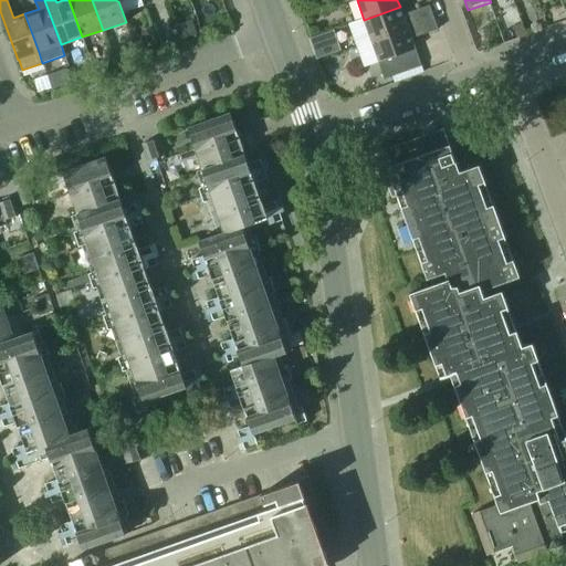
[(404,17),(400,7),(364,20),(371,41),(407,28),(406,23),(418,19),(421,29),(436,24),(429,8),(404,17)]
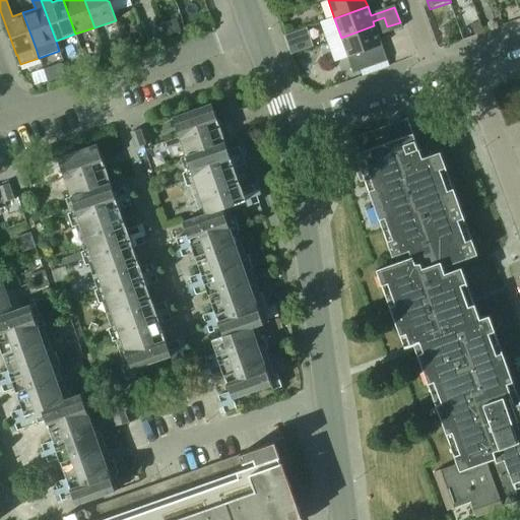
[(402,29),(400,22),(387,26),(384,17),(373,21),(374,25),(341,38),(348,58),(354,56),(361,72),(387,63),(378,38),(402,29)]
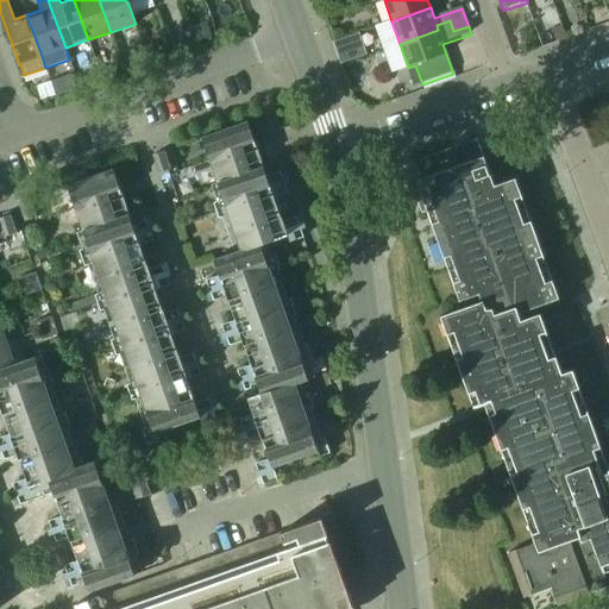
[(562,25),(552,29),(557,41),(566,37),(562,25)]
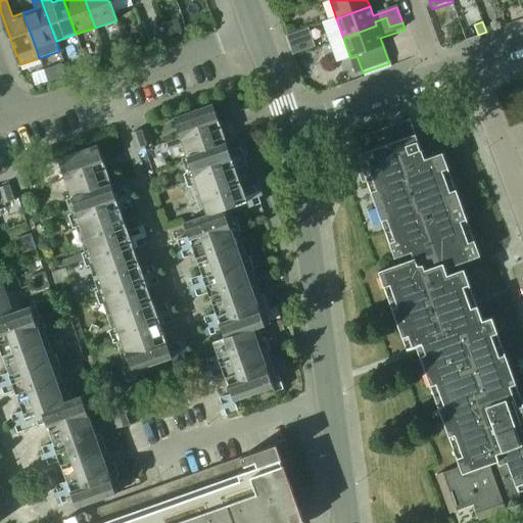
[(306,36),(293,40),(296,49),(310,45),(306,36)]
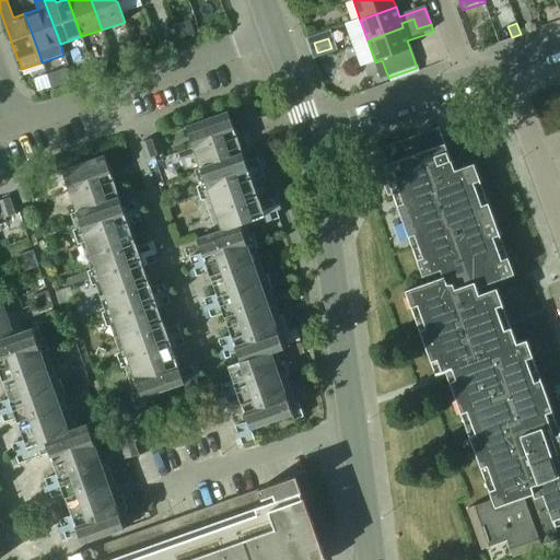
[(144,50),(141,39),(133,43),(137,53),(144,50)]
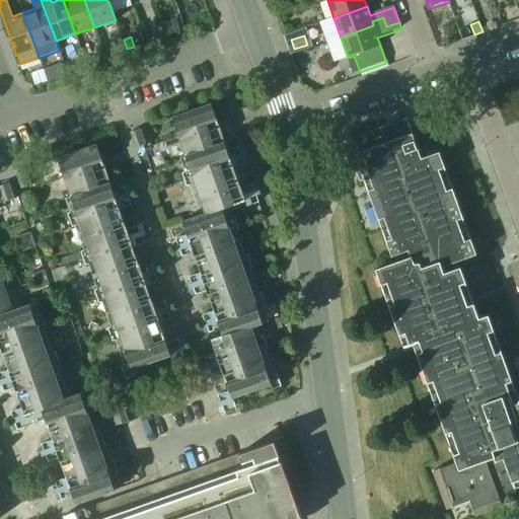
[(179,137),(218,123),(211,103),(172,118),(179,137)]
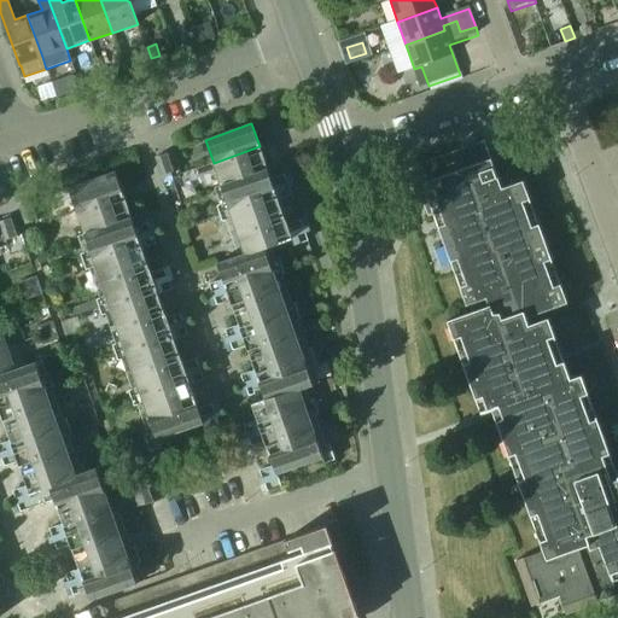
[(268,169),(260,146),(214,163),(221,186),(268,169)]
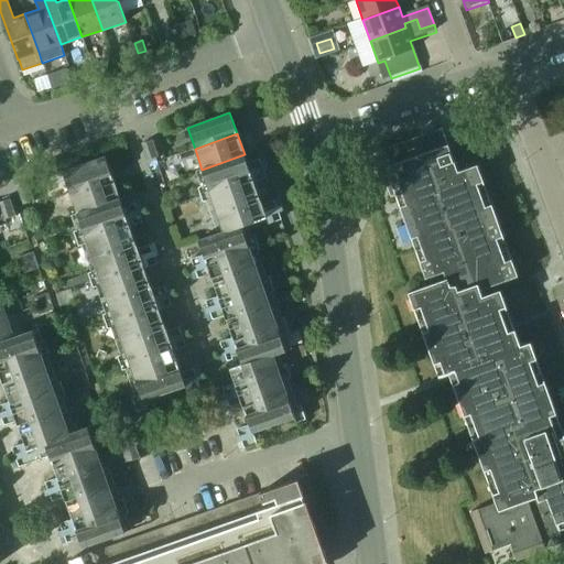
[(160,147),(156,138),(142,143),(145,151),(160,147)]
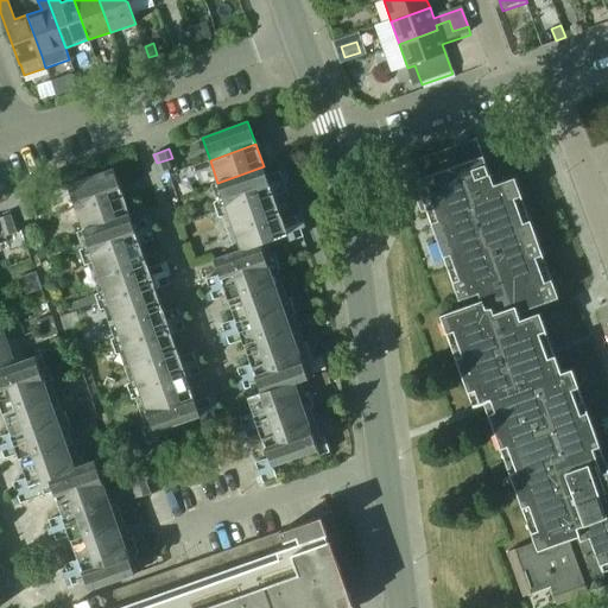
[(157,163),(160,172),(176,166),(172,158),(157,163)]
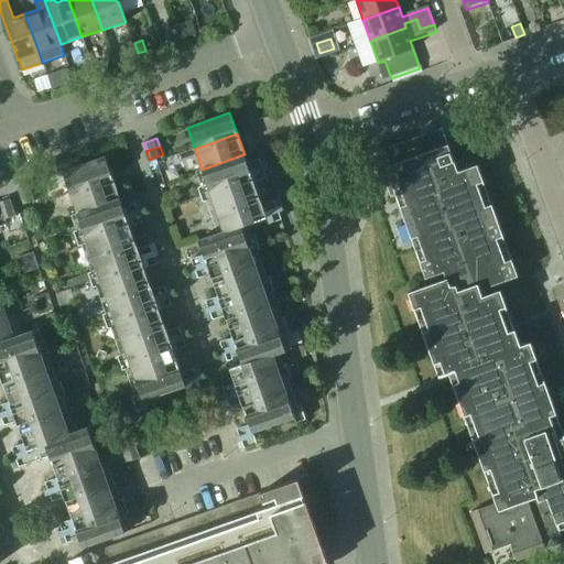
[(457,171),(453,161),(431,169),(424,152),(386,166),(425,279),(444,272),(446,279),(408,292),(438,378),(449,373),(496,502),(470,511),(486,553),(511,544),(517,560),(545,550),(543,542),(553,539),(551,534),(563,529),(563,429),(531,339),(521,344),(501,290),(507,286),(505,279),(518,274),(476,163),(457,171)]
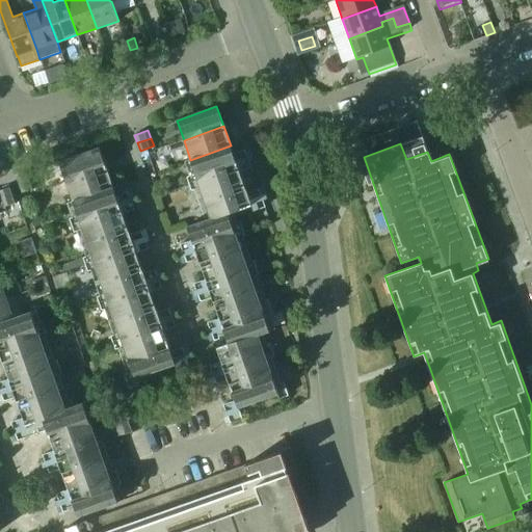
[(211,218),(228,213),(250,205),(253,211),(265,207),(263,202),(268,201),(263,187),(247,193),(239,171),(251,167),(249,163),(254,161),(249,149),(240,152),(241,154),(234,156),(231,145),(190,160),(195,174),(187,177),(191,190),(200,187),(211,218)]
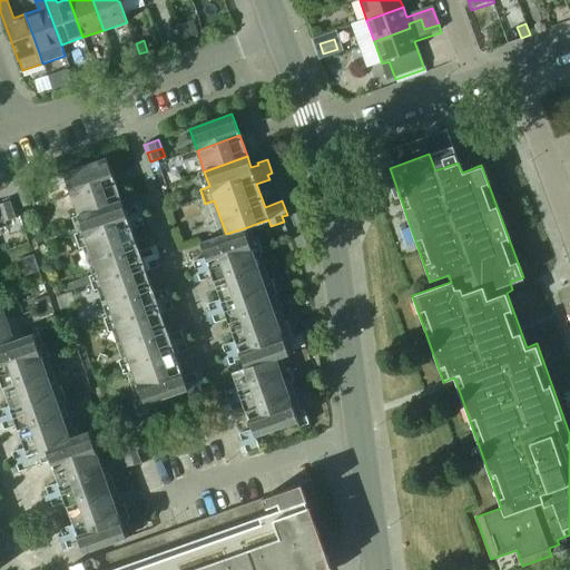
[(106,158),(64,174),(71,195),(114,180),(106,158)]
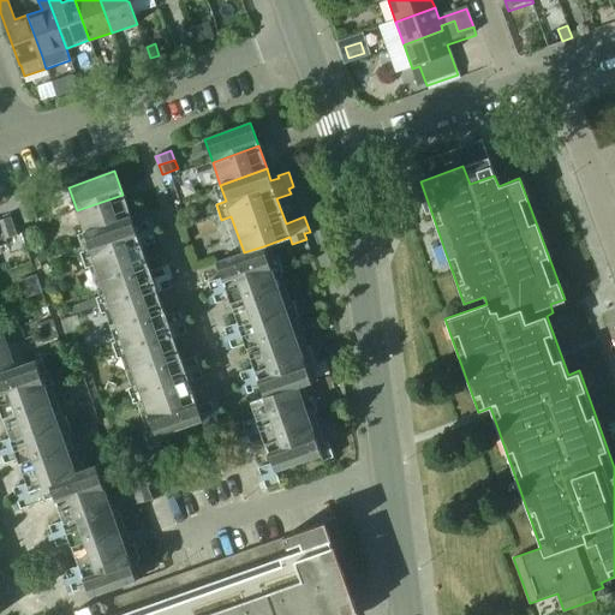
[(123,195),(77,210),(84,233),(131,216),(123,195)]
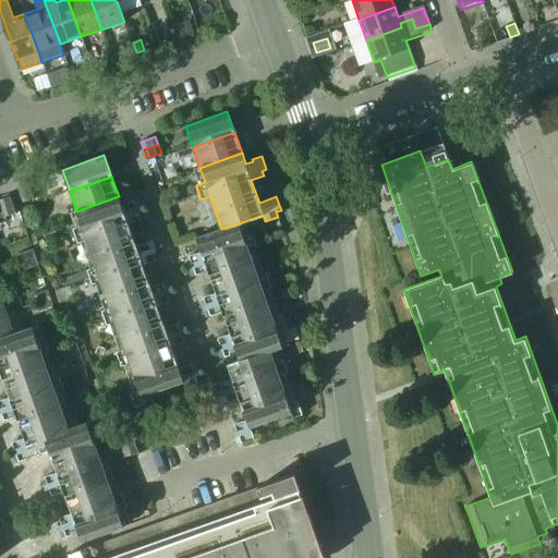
[(35,189),(32,180),(17,185),(21,194),(35,189)]
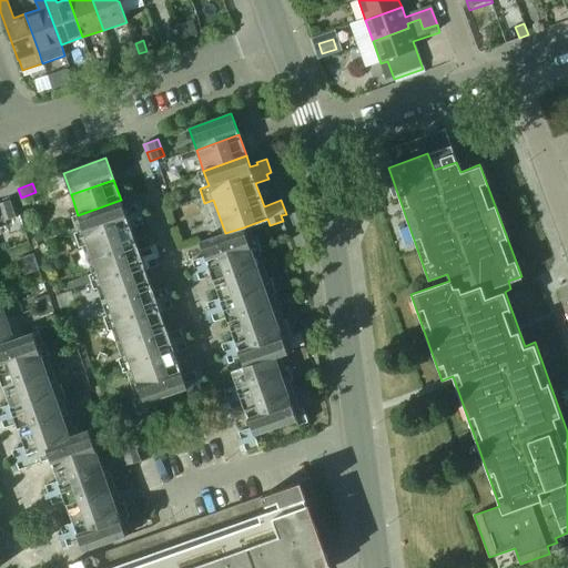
[(21,198),(24,205),(39,200),(36,192),(21,198)]
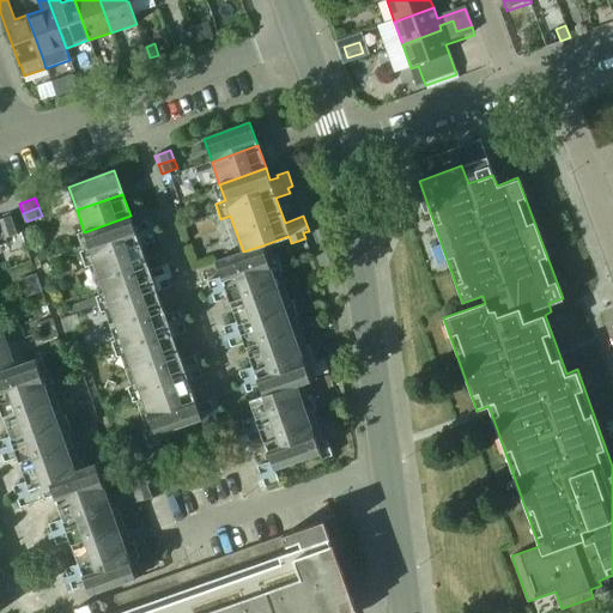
[(18,223),(16,214),(0,219),(0,220),(2,229),(18,223)]
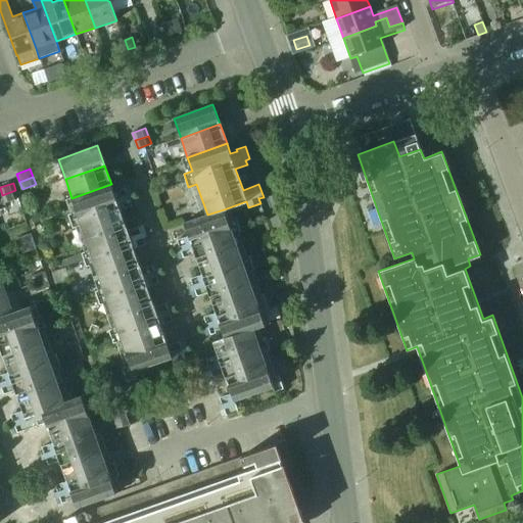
[(114,194),(111,184),(72,198),(77,211),(68,215),(73,228),(82,225),(90,250),(82,253),(87,267),(95,264),(104,289),(95,291),(100,304),(108,301),(117,327),(109,330),(113,343),(123,340),(131,366),(123,369),(127,382),(136,379),(134,372),(172,358),(174,364),(186,359),(184,354),(189,353),(184,340),(169,346),(160,325),(173,321),(171,317),(175,315),(171,302),(154,307),(147,287),(158,283),(157,278),(161,277),(156,264),(140,270),(133,248),(145,244),(143,240),(148,238),(143,226),(127,231),(120,210),(132,206),(130,201),(134,200),(130,187),(121,190),(122,192),(114,194)]
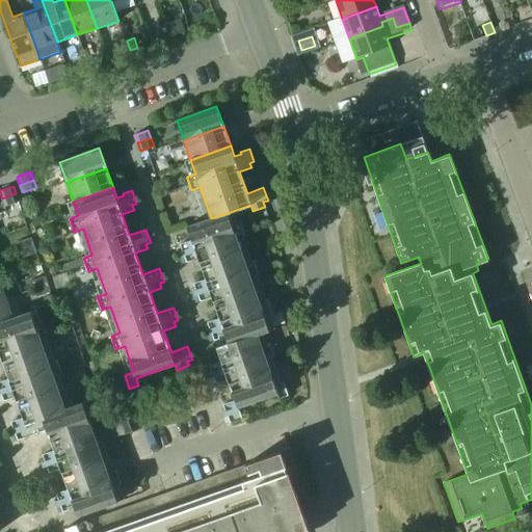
[(2,198),(5,207),(19,202),(16,193),(2,198)]
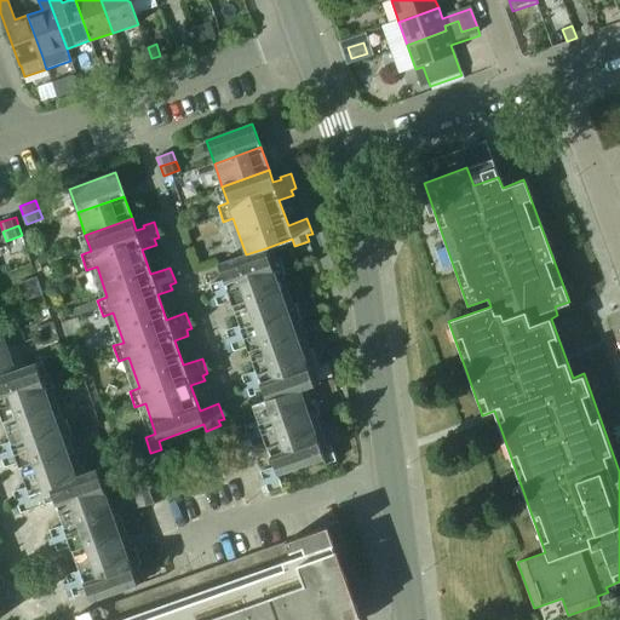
[(270,262),(265,248),(246,254),(218,263),(224,280),(211,285),(212,290),(207,292),(212,306),(231,300),(240,326),(227,331),(228,336),(223,337),(229,352),(247,346),(256,371),(242,375),(245,382),(239,383),(245,399),(256,395),(254,391),(263,389),(267,400),(253,405),(258,422),(245,426),(247,431),(242,434),(247,448),(265,442),(275,466),(260,471),(263,477),(258,478),(263,494),(282,487),(279,475),(323,459),(326,464),(337,460),(331,445),(321,448),(311,418),(320,415),(315,400),(305,402),(302,390),(315,385),(309,368),(328,361),(322,345),(302,352),(292,322),(302,320),(296,303),(286,306),(275,277),(286,274),(280,258),(270,262)]
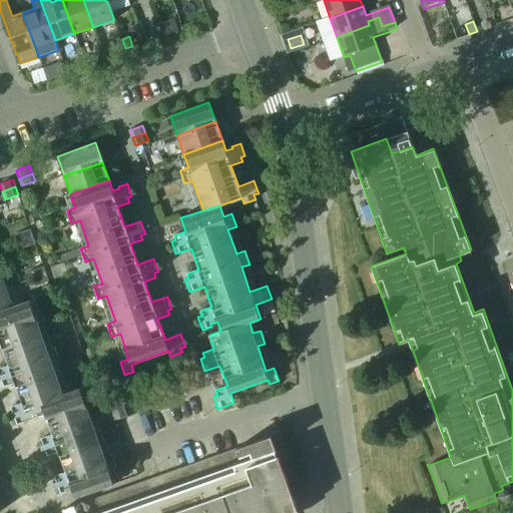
[(33,236),(30,228),(17,233),(20,241),(33,236)]
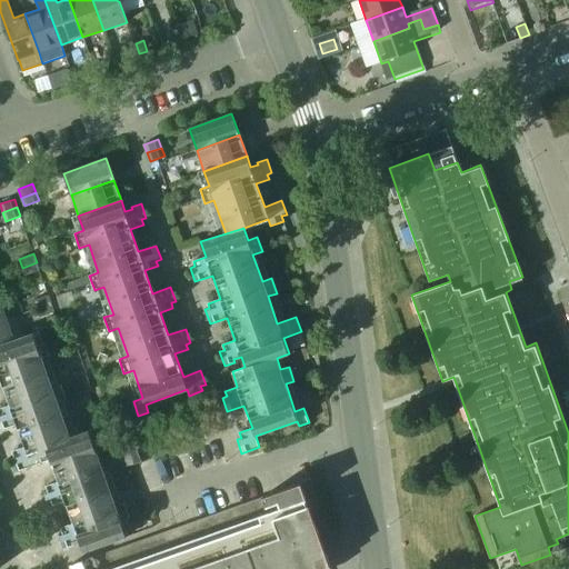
[(22,268),(26,276),(40,270),(37,262),(22,268)]
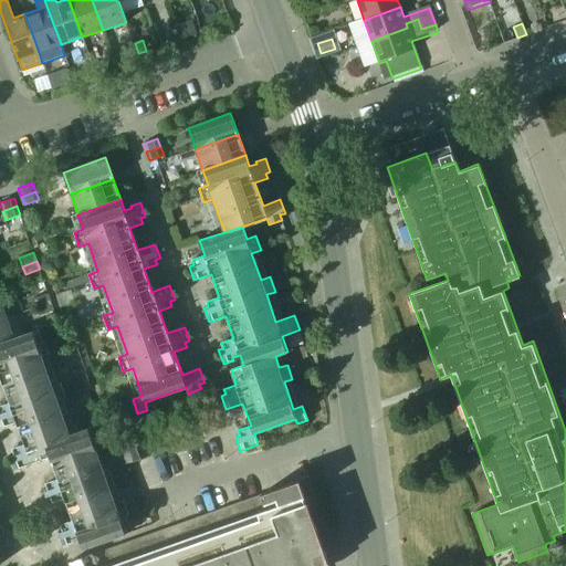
[(72,280),(62,283),(64,290),(75,286),(72,280)]
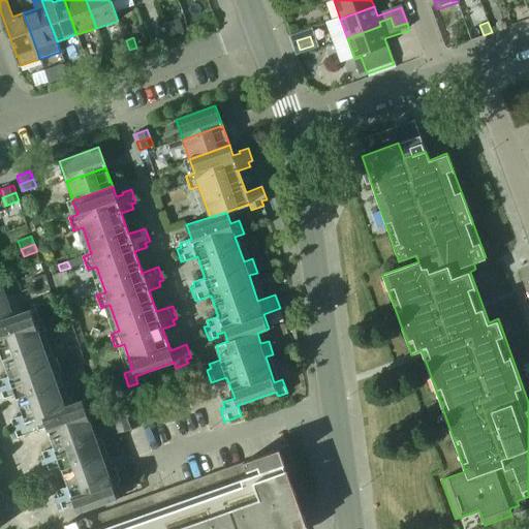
[(48,282),(45,275),(31,279),(34,287),(48,282)]
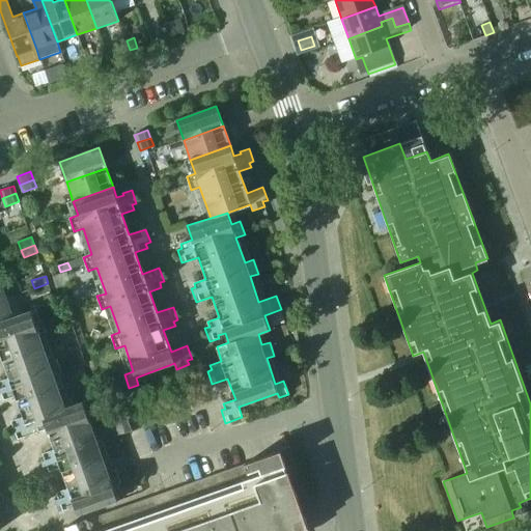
[(34,288),(37,296),(51,291),(48,283),(34,288)]
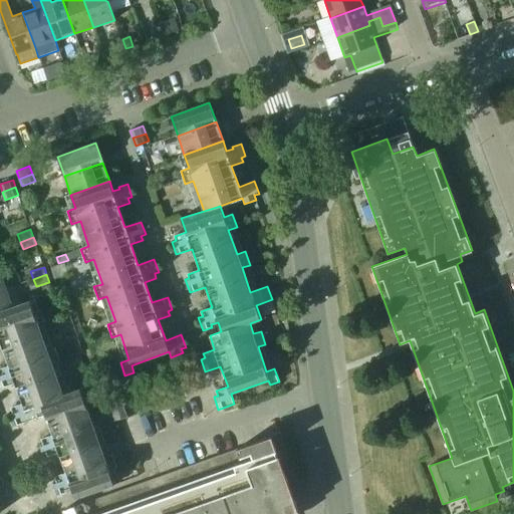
[(0,311),(12,307),(6,289),(0,290),(0,311)]
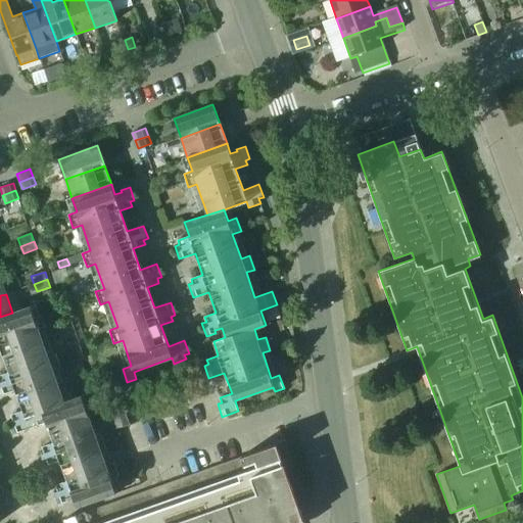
[(0,317),(0,351),(2,351),(9,373),(0,375),(0,394),(15,390),(24,411),(11,415),(13,419),(8,421),(13,434),(46,422),(68,415),(66,409),(75,406),(73,399),(70,392),(61,395),(53,370),(61,367),(56,353),(48,357),(39,332),(48,329),(43,316),(35,319),(31,306),(12,313),(0,317)]
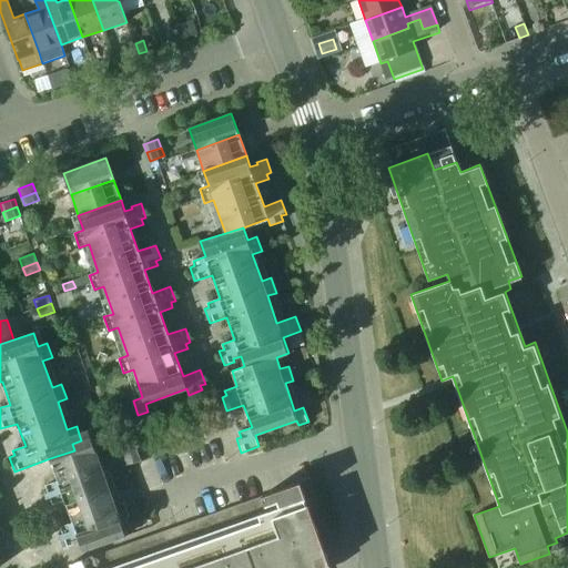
[(74,450),(50,458),(53,466),(49,467),(54,483),(41,487),(43,492),(39,494),(43,507),(61,501),(69,525),(57,529),(58,534),(53,535),(58,549),(80,541),(83,551),(127,536),(120,520),(139,514),(133,499),(115,506),(104,474),(149,457),(141,435),(115,444),(121,460),(101,467),(89,430),(79,434),(81,440),(72,444),(74,450)]
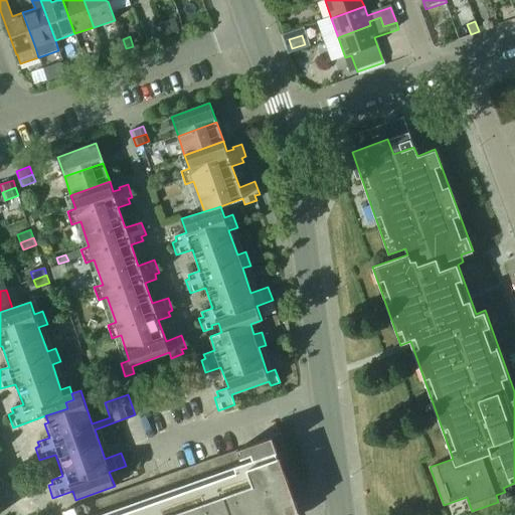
[(296,514),(298,514),(300,514),(273,438),(62,512),(63,514),(289,514),(296,513),(296,514)]
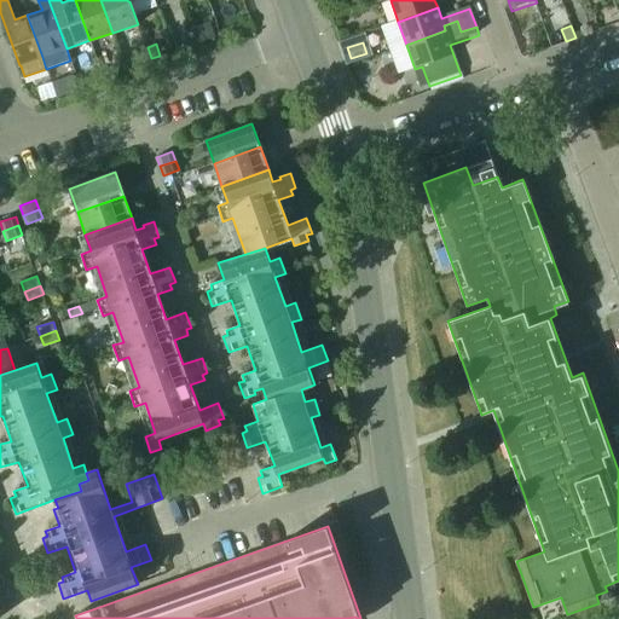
[(0,617),(1,617),(0,611),(0,599),(10,595),(7,590),(13,588),(7,573),(0,574),(0,617)]
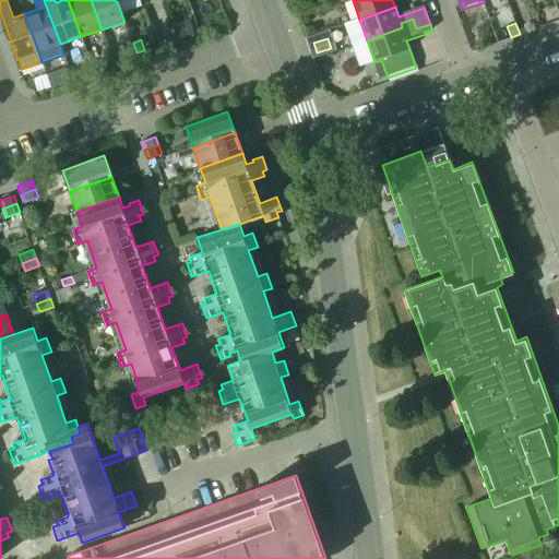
All buildings are outlined.
